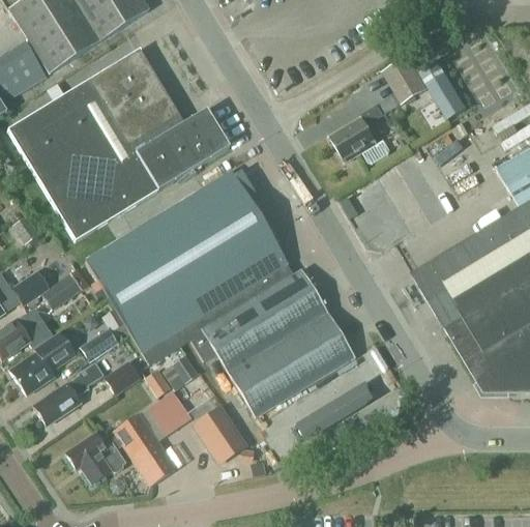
[(22,0),(7,9),(49,75),(147,11),(140,0),(22,0)]
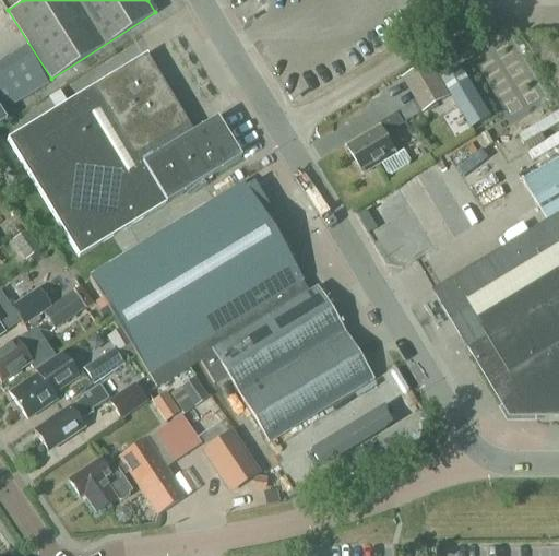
[(0,120),(6,118),(0,109),(48,81),(27,47),(0,63),(0,120)]
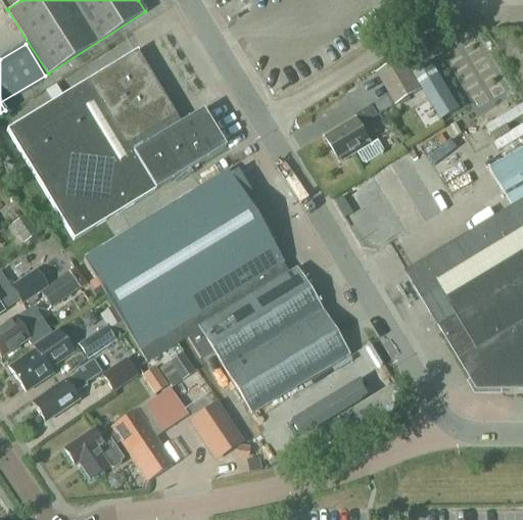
[(138,51),(137,48),(5,129),(60,219),(73,238),(225,146),(201,108),(179,123),(178,124),(175,120),(174,116),(170,110),(135,53),(138,51)]
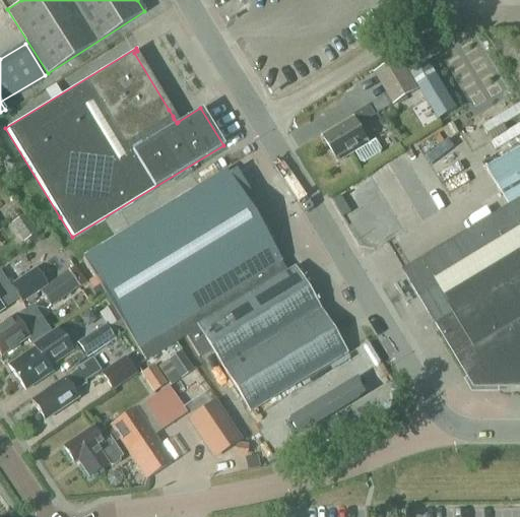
[(419,86),(400,54),(375,69),(394,101),(419,86)]
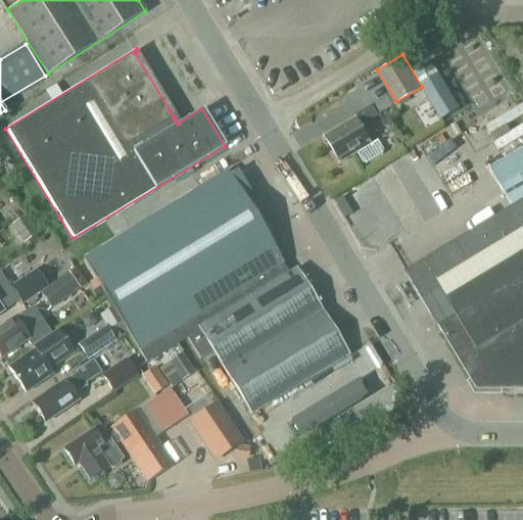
[(430,58),(412,69),(441,119),(460,107),(430,58)]
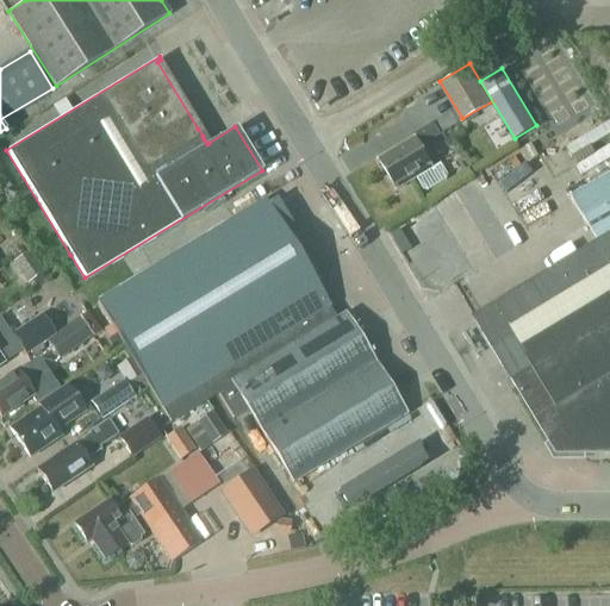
[(416,136),(379,157),(397,187),(417,175),(423,186),(429,187),(447,176),(448,172),(442,161),(434,166),(422,144),(441,132),(434,120),(414,132),(416,136)]
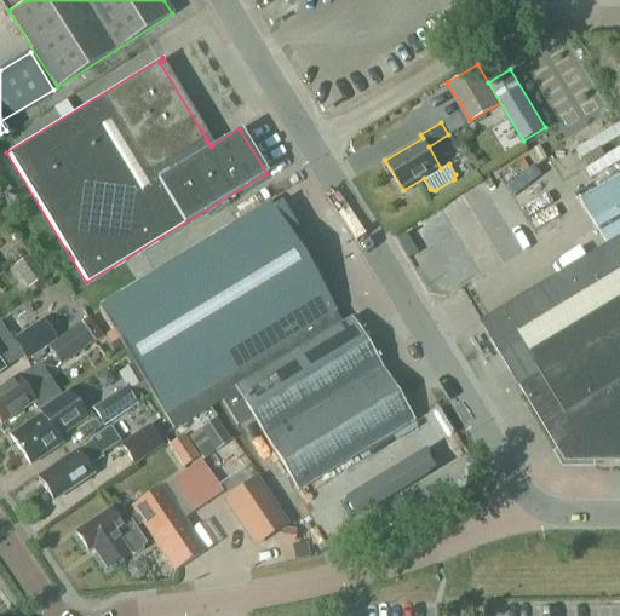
[(608,245),(482,321),(557,445),(560,448),(557,449),(555,449),(556,452),(564,465),(575,465),(595,464),(595,459),(619,459),(619,174),(580,199),(608,245)]
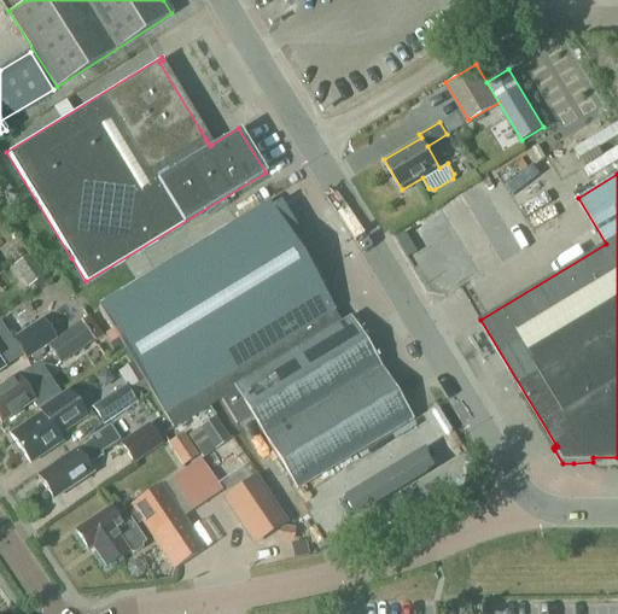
[(349,316),(339,322),(332,309),(266,199),(264,200),(98,302),(128,351),(173,425),(221,396),(235,421),(251,411),(297,487),(298,486),(409,419),(410,419),(409,416),(349,316)]
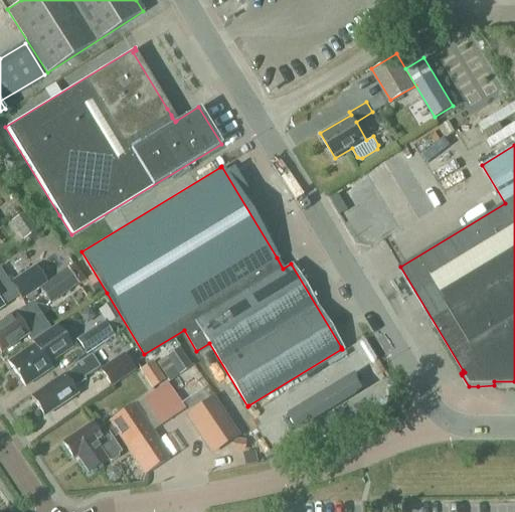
[(66,266),(58,253),(56,251),(46,259),(56,273),(66,266)]
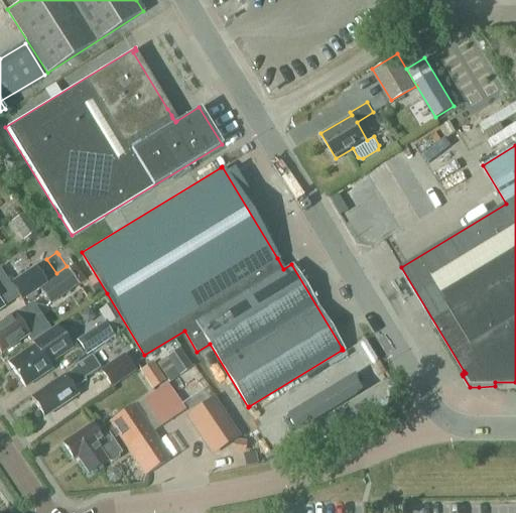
[(78,283),(67,266),(39,286),(50,302),(78,283)]
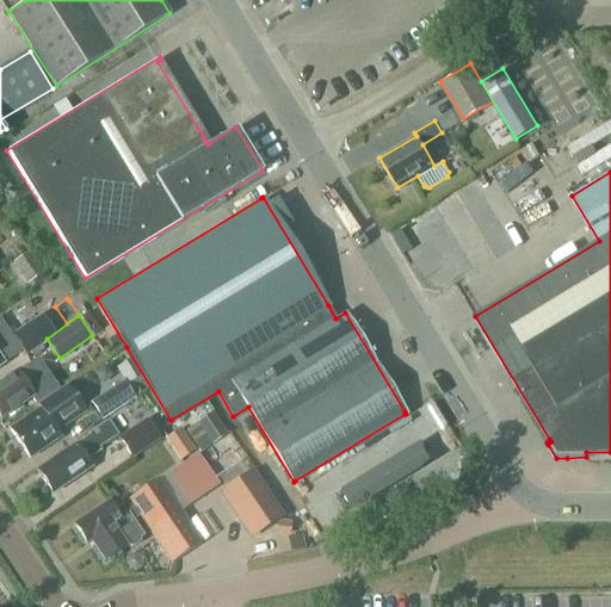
[(20,347),(0,317),(0,363),(22,348),(25,354),(47,338),(42,332),(20,347)]
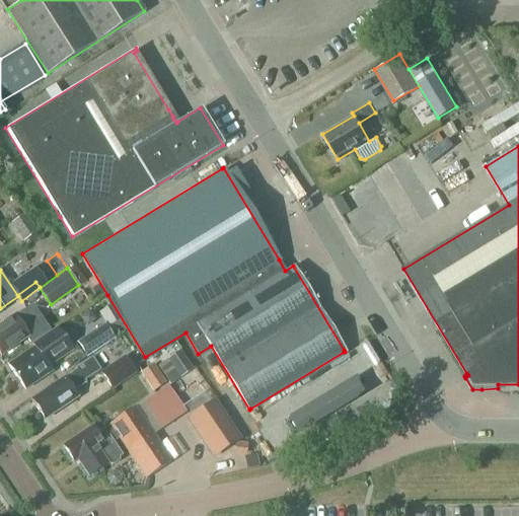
[(30,342),(45,332),(35,319),(31,322),(22,309),(14,314),(0,323),(0,352),(1,354),(26,336),(30,342)]
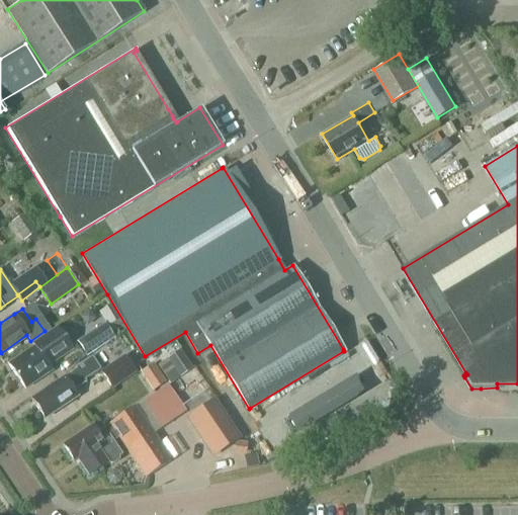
[(114,335),(104,321),(77,340),(88,354),(114,335)]
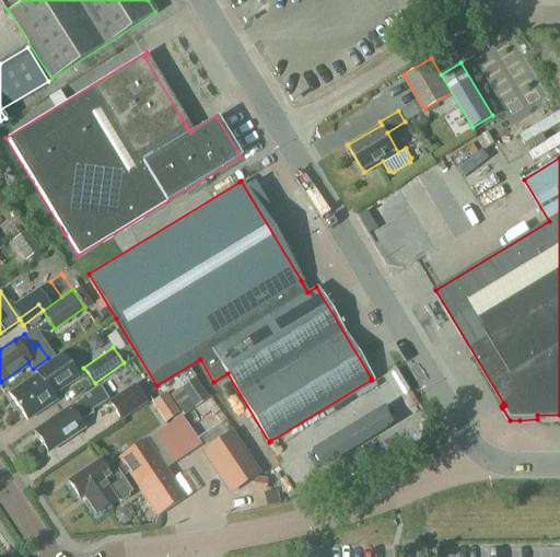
[(74,372),(60,352),(34,370),(36,373),(9,392),(26,419),(56,398),(49,390),(74,372)]
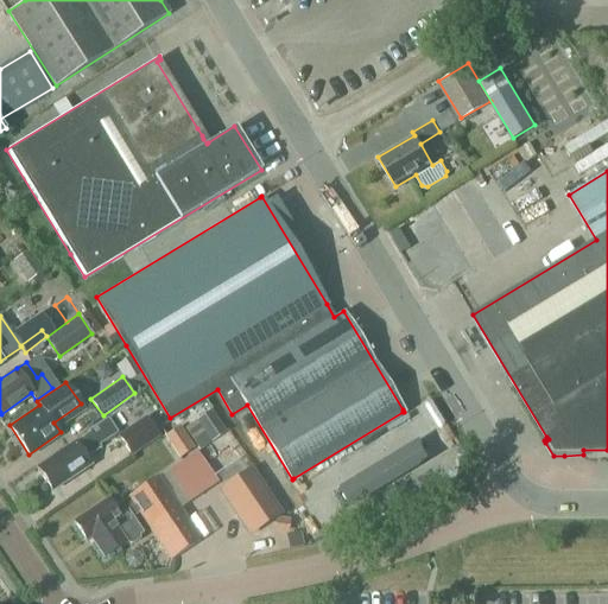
[(99,418),(90,406),(86,409),(81,412),(89,424),(99,418)]
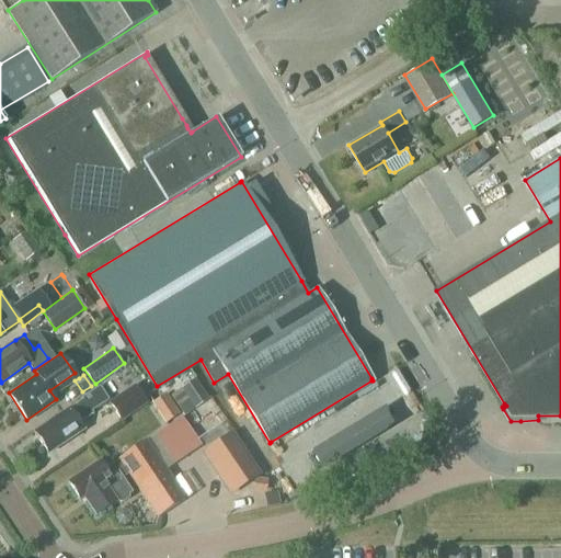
[(195,375),(181,385),(195,406),(209,396),(195,375)]
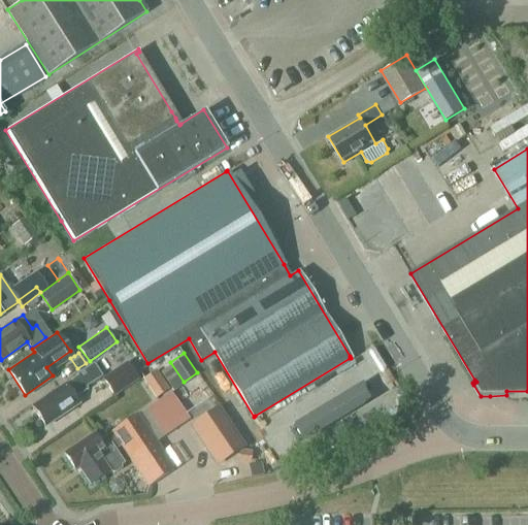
[(136,373),(127,360),(102,376),(113,394),(139,378),(136,373)]
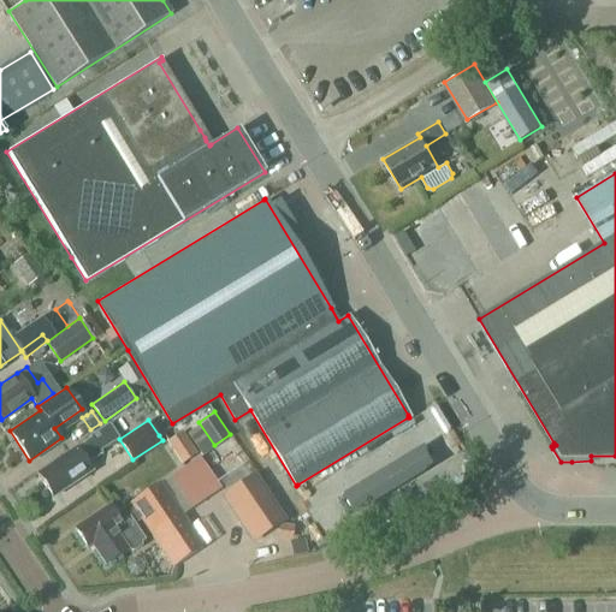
[(89,435),(90,437),(37,473),(53,495),(92,469),(86,459),(119,437),(110,422),(89,435)]
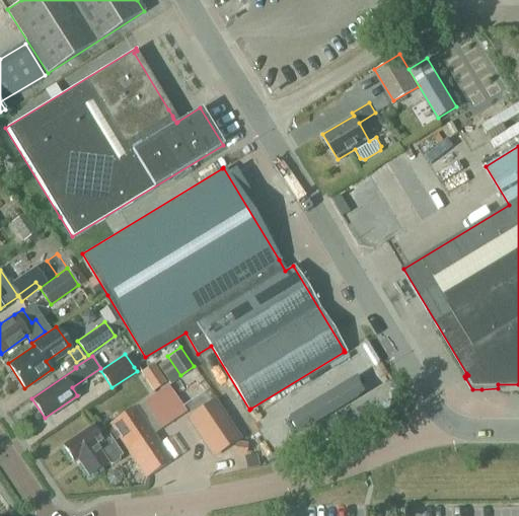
[(150,365),(141,371),(154,389),(166,381),(154,362),(150,365)]
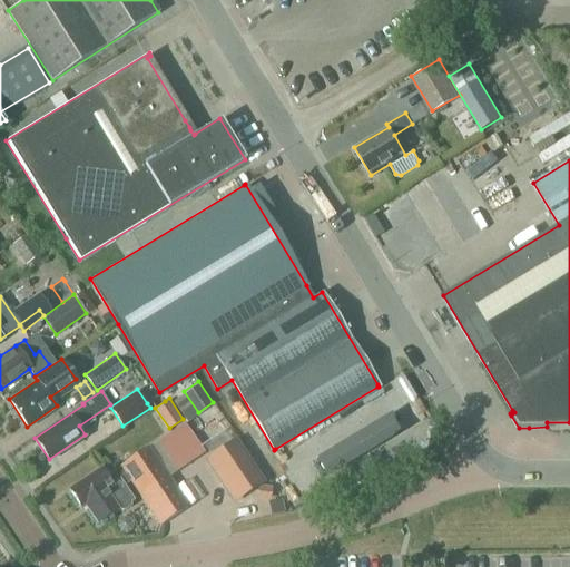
[(396,416),(320,462),(331,481),(408,434),(396,416)]
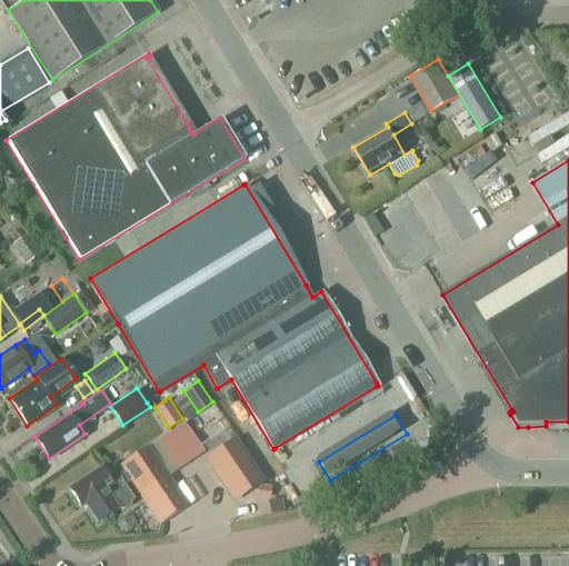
[(183,425),(157,442),(178,473),(205,455),(183,425)]
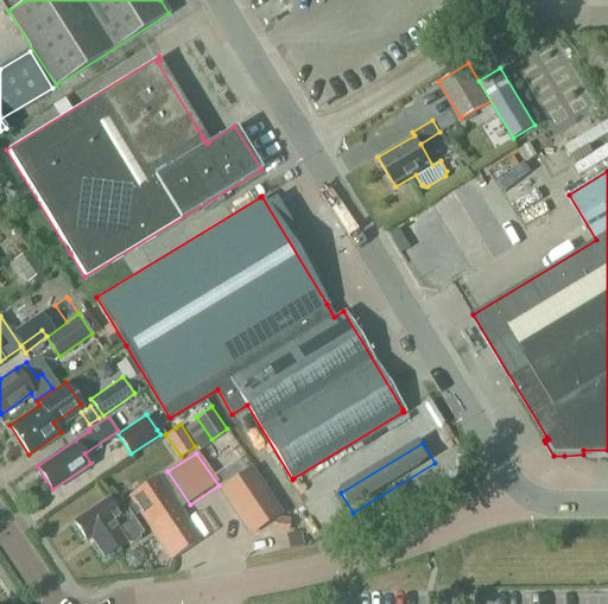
[(223,488),(251,531),(279,512),(252,469),(223,488)]
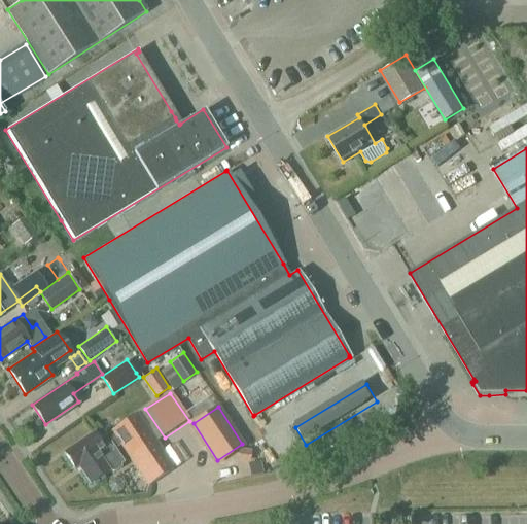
[(148,484),(174,466),(137,413),(98,439),(93,432),(64,452),(74,467),(78,465),(90,483),(110,468),(113,469),(119,465),(120,462),(123,460),(113,448),(120,443),(148,484)]
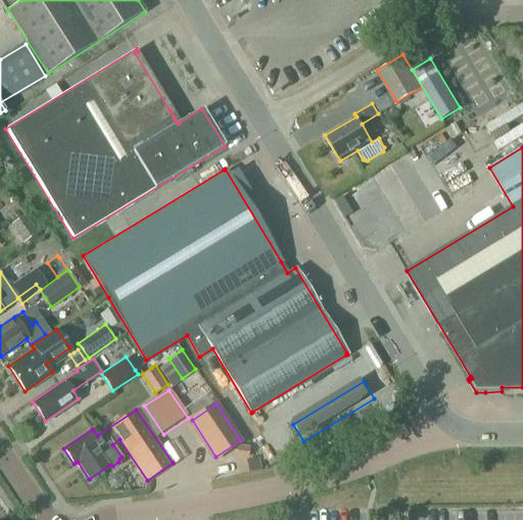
[(237,443),(236,455),(247,456),(248,444),(237,443)]
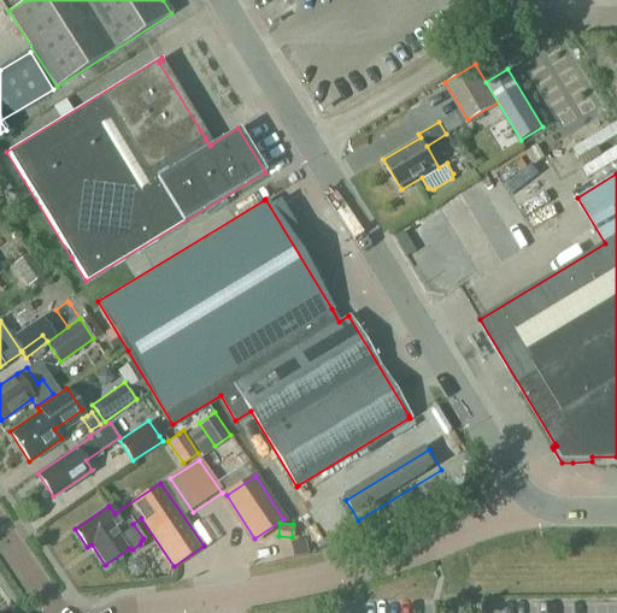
[(305,540),(291,543),(294,554),(307,550),(305,540)]
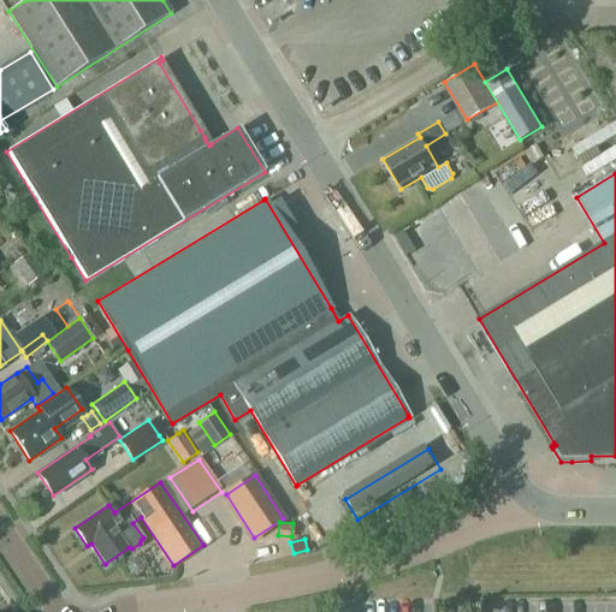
[(208,545),(195,552),(201,564),(215,556),(208,545)]
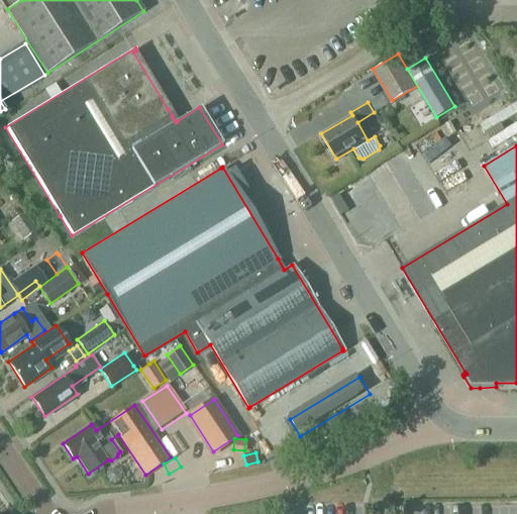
[(208,461),(210,471),(222,468),(220,458),(208,461)]
